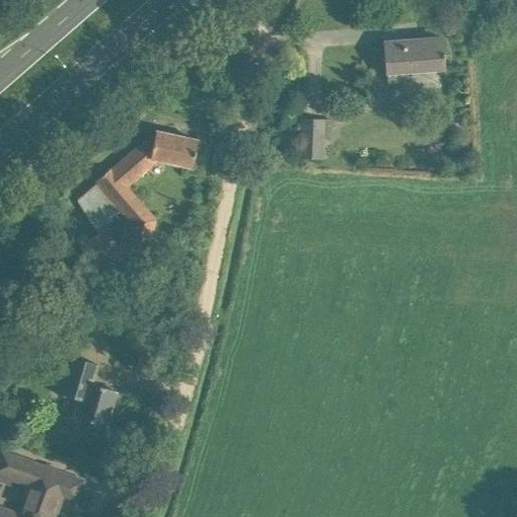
[(387,73),(389,73),(389,82),(405,80),(404,72),(405,71),(405,68),(445,64),(445,68),(446,68),(444,35),(385,41),(387,73)]
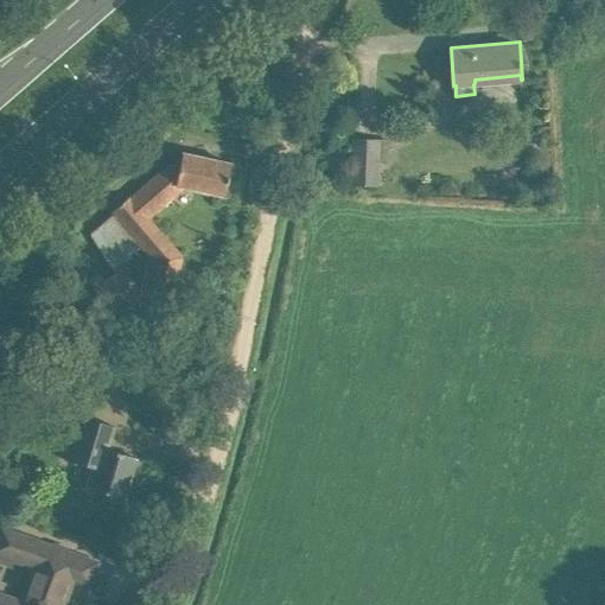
[(354,183),(379,184),(381,138),(356,138),(354,183)]
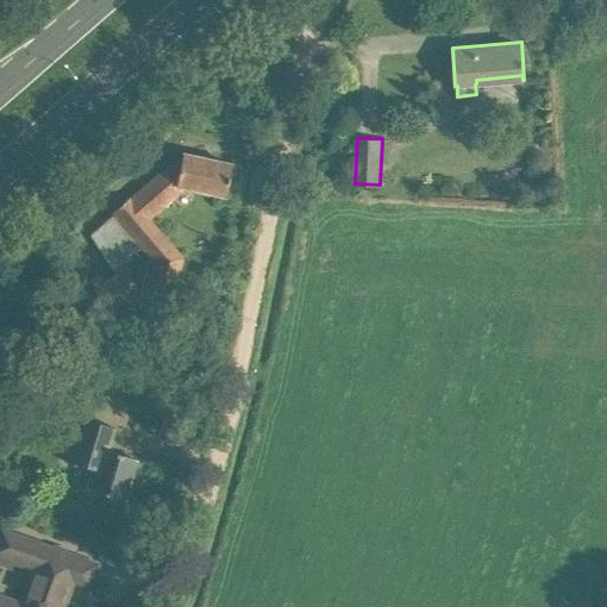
[(117,268),(119,271),(105,279),(101,271),(91,277),(107,308),(131,296),(129,307),(168,318),(185,256),(151,217),(187,186),(227,194),(235,163),(186,152),(183,163),(173,162),(133,195),(132,195),(113,212),(116,213),(93,232),(116,268),(117,268)]
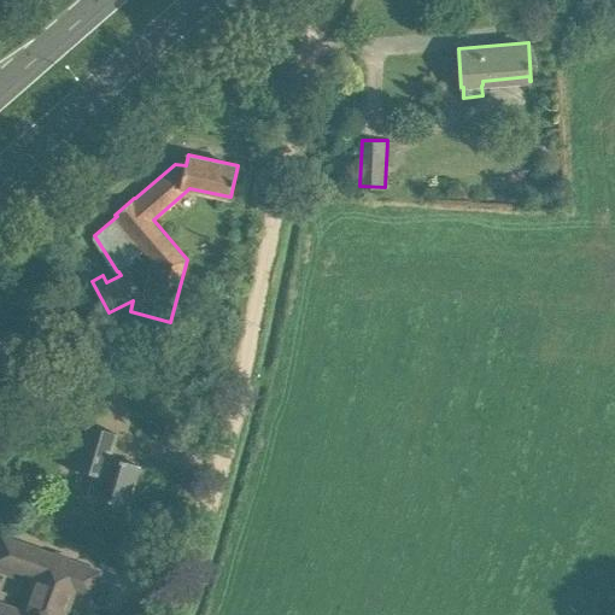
[(89,493),(106,498),(129,505),(141,463),(112,455),(118,431),(81,420),(68,464),(95,473),(89,493)]
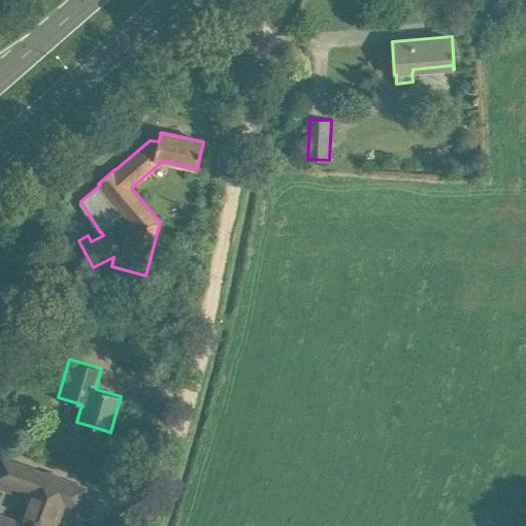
[(19,518),(0,512),(0,525),(56,525),(64,502),(78,507),(86,488),(3,457),(0,465),(0,487),(12,492),(15,485),(29,490),(19,518)]
